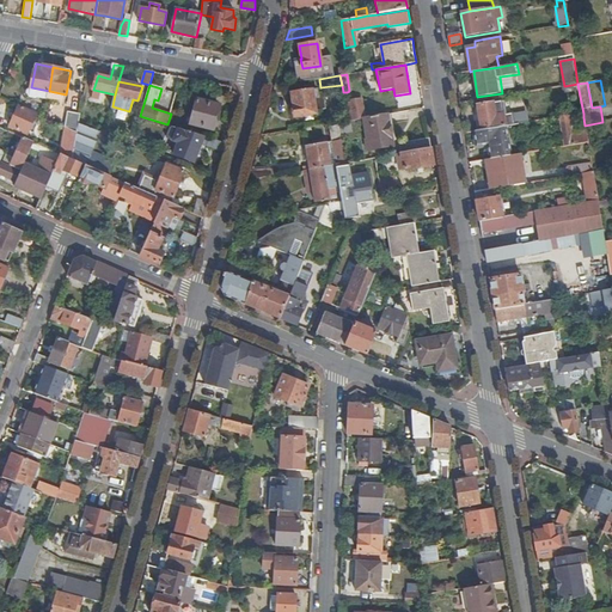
[(48,98),(49,91),(31,87),(28,89),(28,92),(28,93),(31,97),(36,98),(40,97),(48,98)]
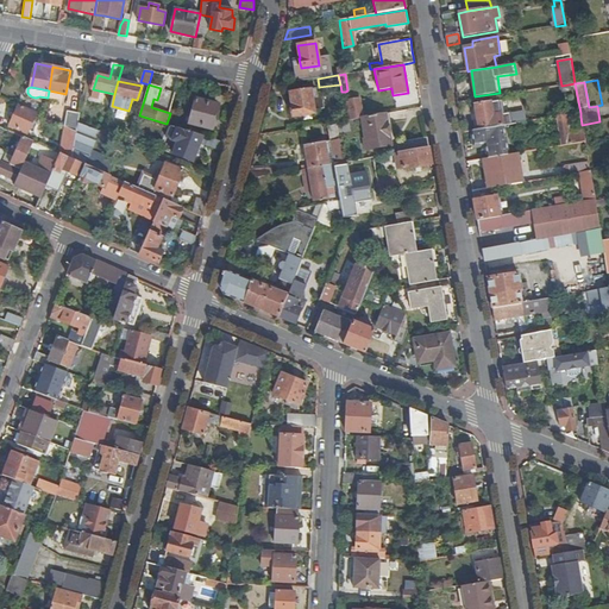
[(345,92),(350,119),(362,117),(363,117),(359,98),(369,98),(368,88),(347,90),(345,92)]
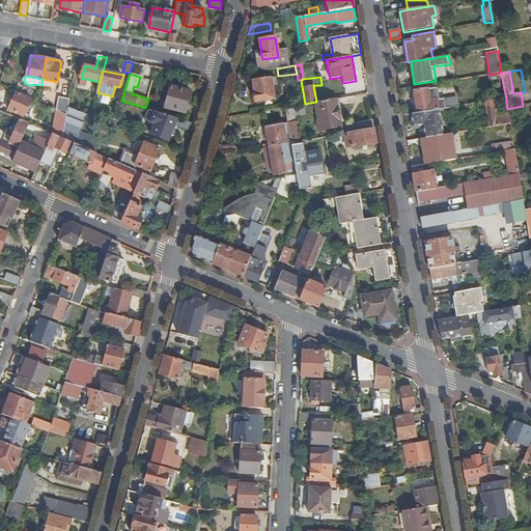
[(255,102),(274,99),(273,95),(282,93),(280,83),(272,84),(271,78),(252,81),(254,91),(253,91),(255,102)]
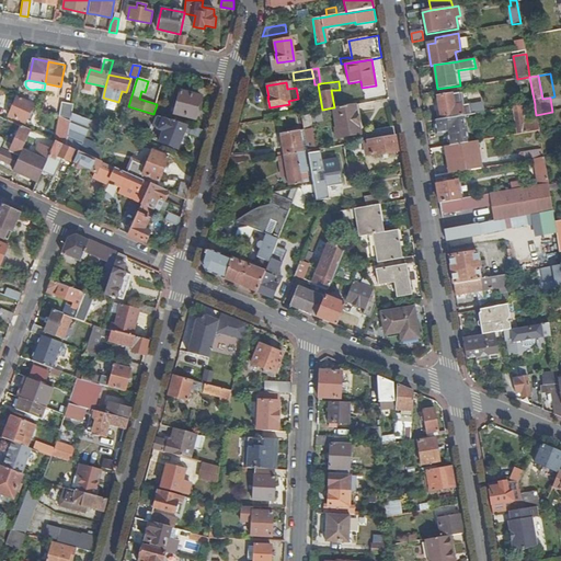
[(60,87),(45,83),(44,90),(59,92),(60,87)]
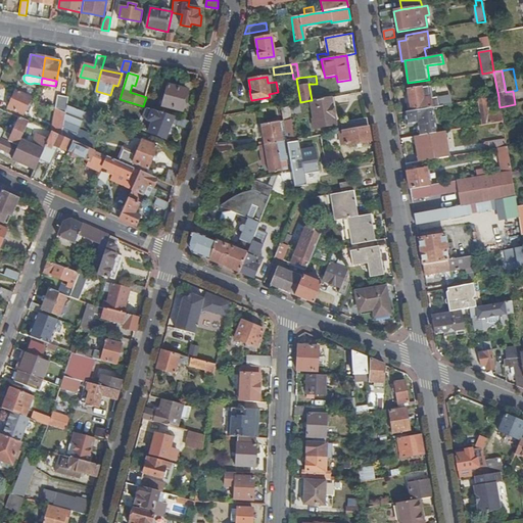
[(188,91),(169,86),(163,106),(183,111),(188,91)]
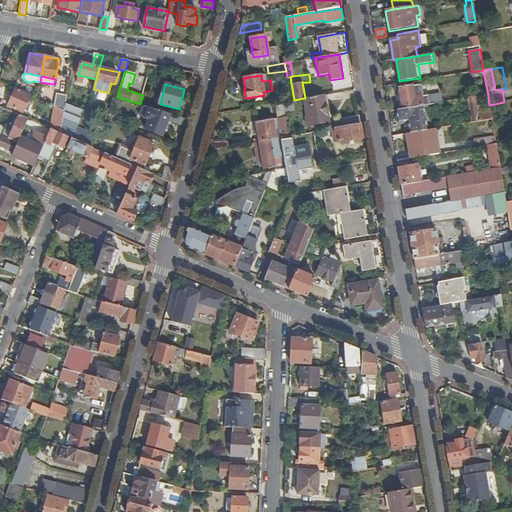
[(400,88),(403,109),(422,106),(442,102),(441,94),(425,97),(425,95),(416,97),(415,91),(413,91),(412,86),(400,88)]
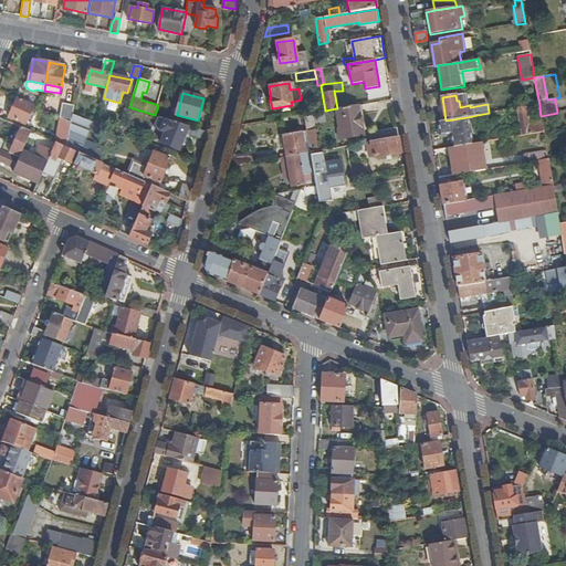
[(35,105),(18,98),(10,117),(27,125),(29,121),(31,122),(32,119),(30,118),(35,105)]
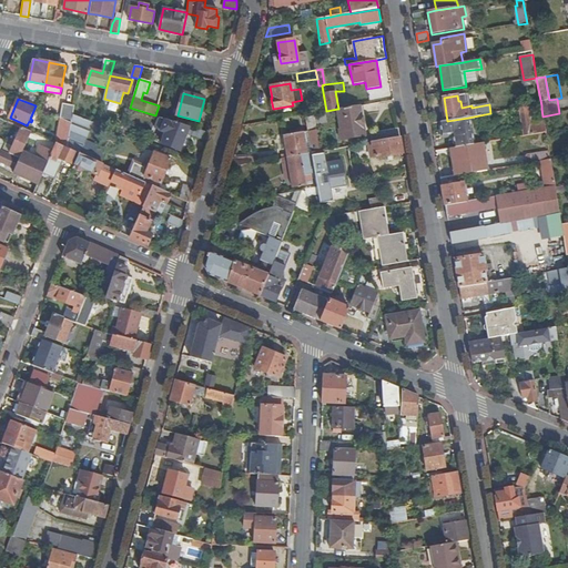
[(74,115),(75,102),(67,101),(63,119),(72,122),(74,115)]
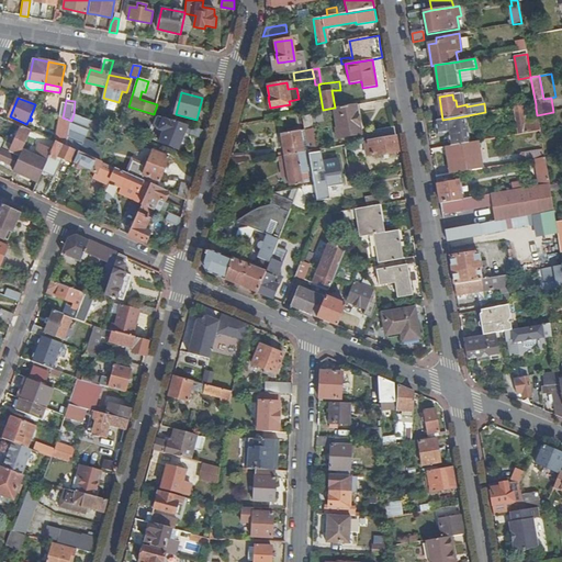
[(335,108),(334,108),(337,127),(336,127),(337,137),(361,133),(358,114),(360,113),(358,103),(335,108)]
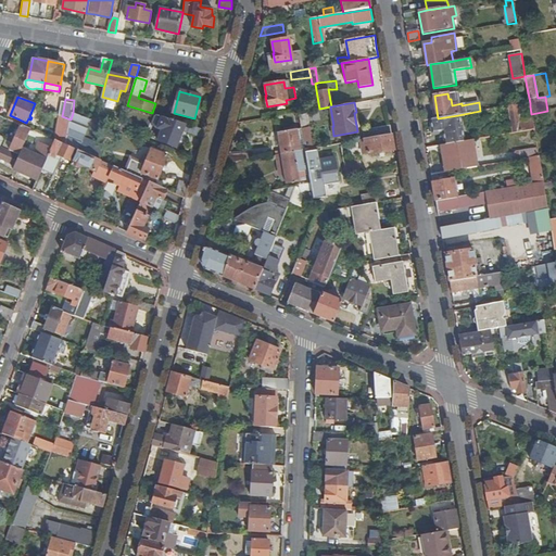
[(530,106),(530,103),(508,106),(513,133),(534,129),(532,118),(525,121),(522,108),(530,106)]
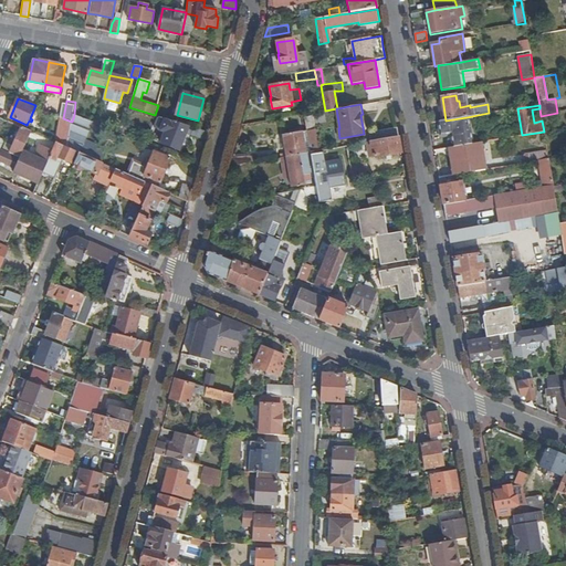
[(94,123),(74,115),(72,122),(71,128),(67,148),(80,154),(116,170),(124,173),(125,168),(129,159),(86,140),(94,123)]
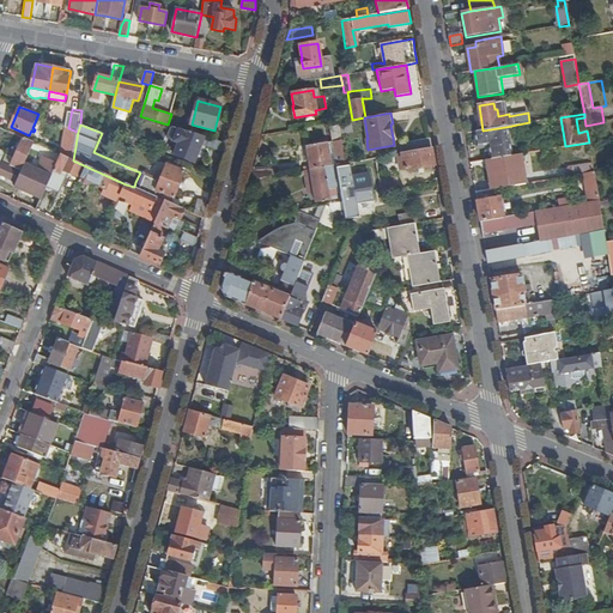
[(195,163),(201,145),(205,137),(173,127),(164,151),(195,163)]
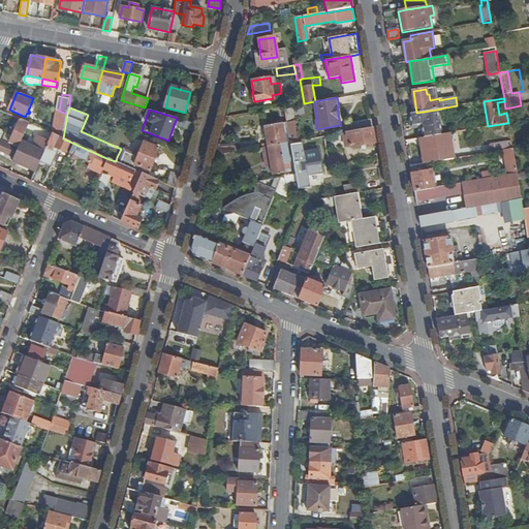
[(416,113),(410,114),(412,125),(423,123),(425,137),(440,134),(436,110),(416,113)]
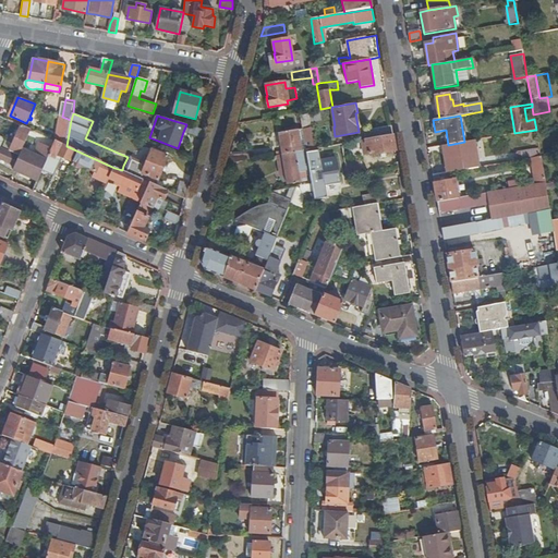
[(67,146),(70,126),(63,123),(60,143),(67,146)]
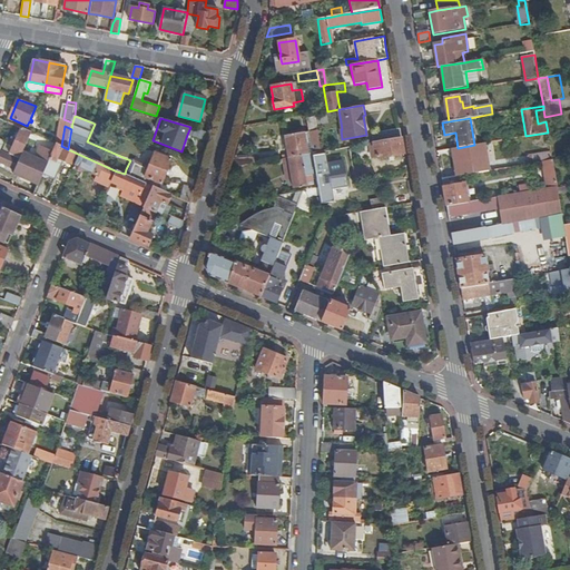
[(187,135),(206,140),(208,133),(197,129),(190,127),(187,135)]
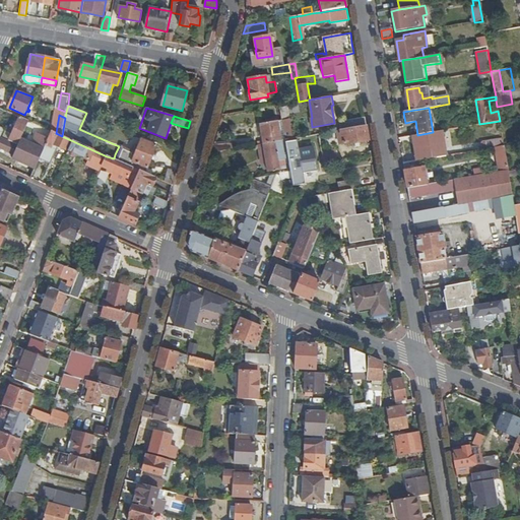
[(366,126),(365,117),(340,122),(341,130),(343,130),(366,126)]
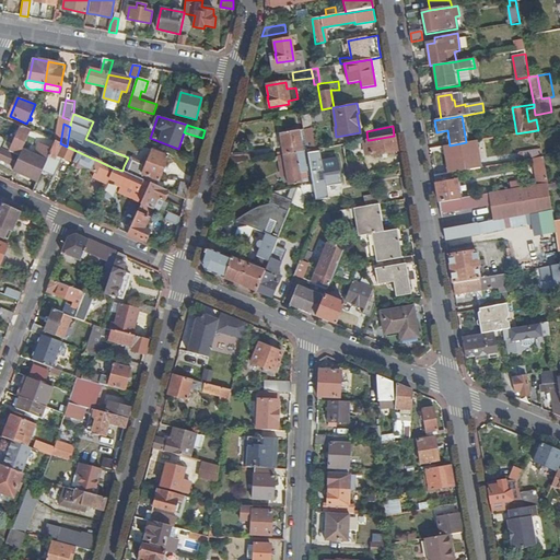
[(31,130),(22,127),(11,151),(20,155),(22,150),(31,130)]
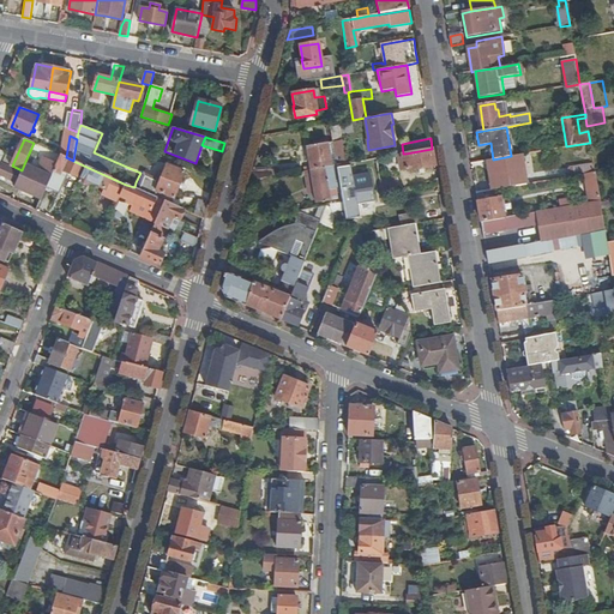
[(333,142),(337,164),(345,163),(342,140),(333,142)]
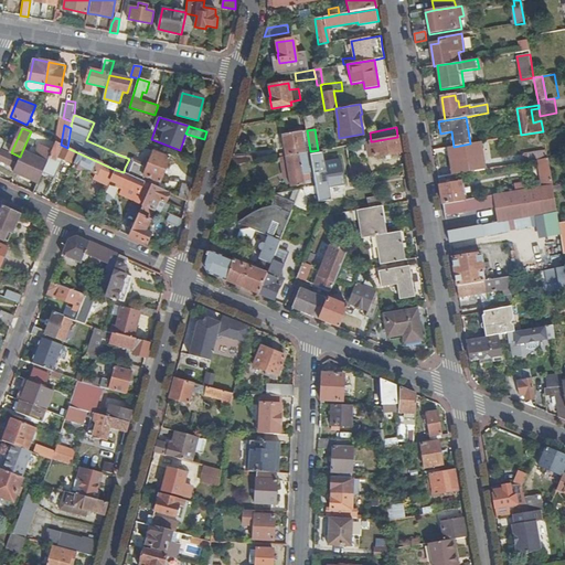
[(280,153),(280,157),(286,156),(306,152),(302,131),(283,135),(285,152),(280,153)]
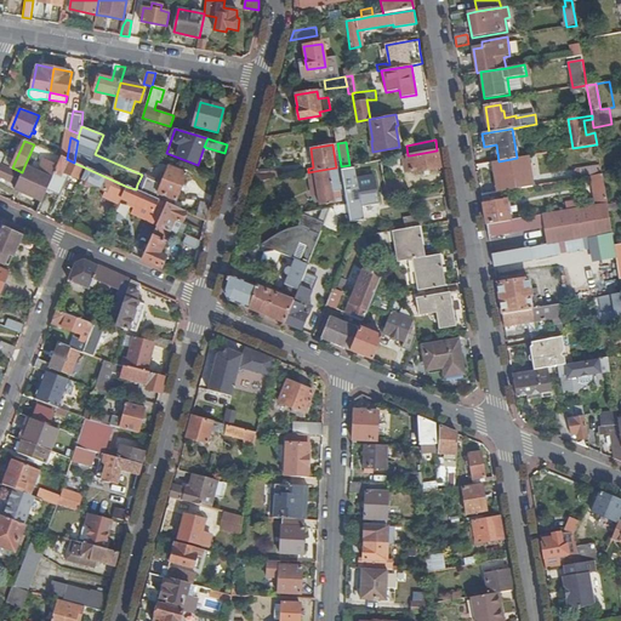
[(0,149),(0,176),(18,184),(16,189),(43,201),(47,189),(58,165),(46,160),(44,165),(41,165),(39,172),(24,166),(22,172),(12,167),(0,163),(5,152),(0,149)]
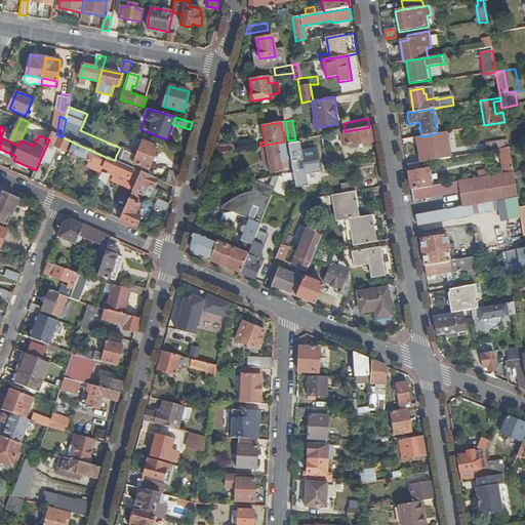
[(372,142),(369,127),(347,131),(349,146),(372,142)]
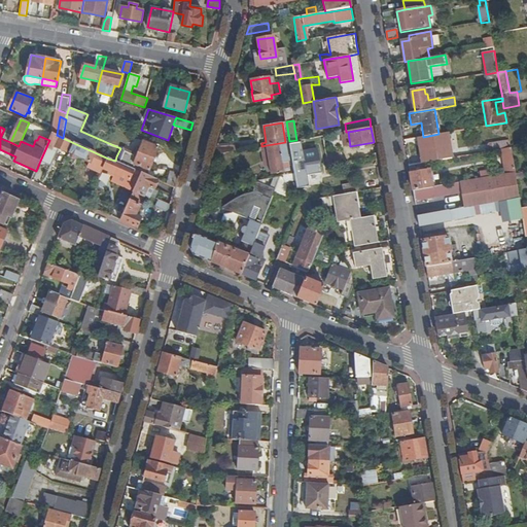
[(423,137),(422,137),(424,149),(421,150),(423,163),(452,159),(447,133),(438,134),(423,137)]
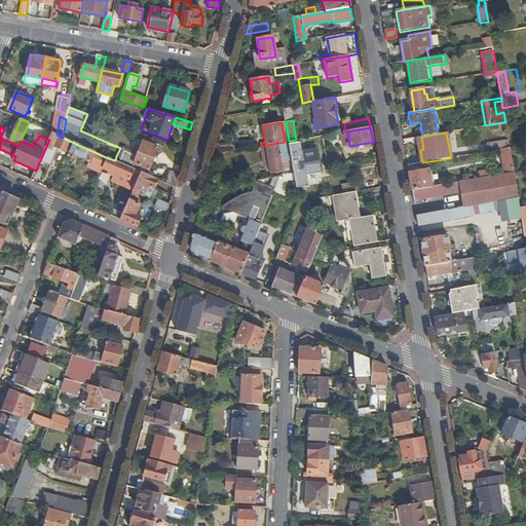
[(57,135),(52,134),(49,140),(40,160),(50,165),(59,148),(64,151),(59,161),(65,164),(68,156),(74,143),(63,138),(57,135)]
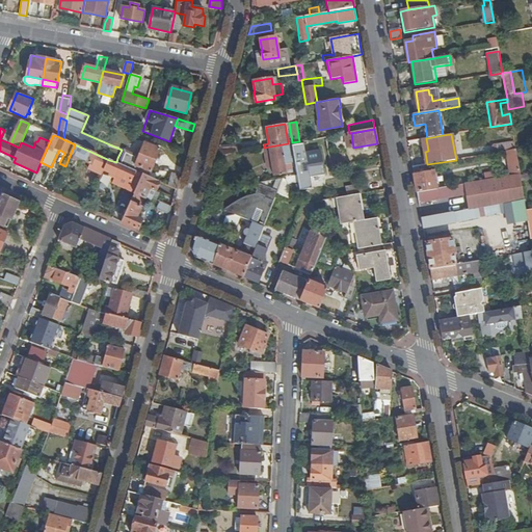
[(283,178),(290,186),(298,184),(299,190),(312,188),(310,177),(324,175),(320,151),(306,153),(303,140),(299,141),(292,142),(297,175),(283,178)]
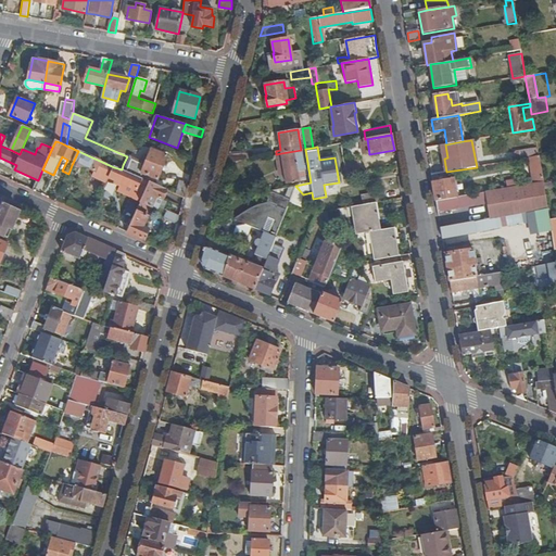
[(514,152),(516,160),(531,158),(539,155),(538,148),(514,152)]
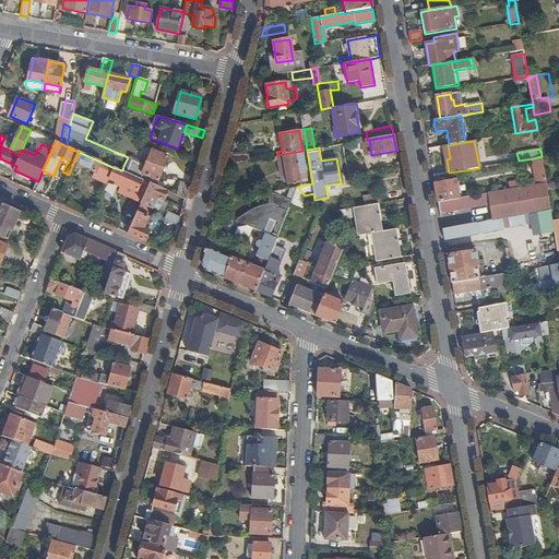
[(145,158),(143,165),(143,166),(145,166),(140,179),(152,183),(156,186),(158,181),(168,156),(152,150),(149,159),(145,158)]
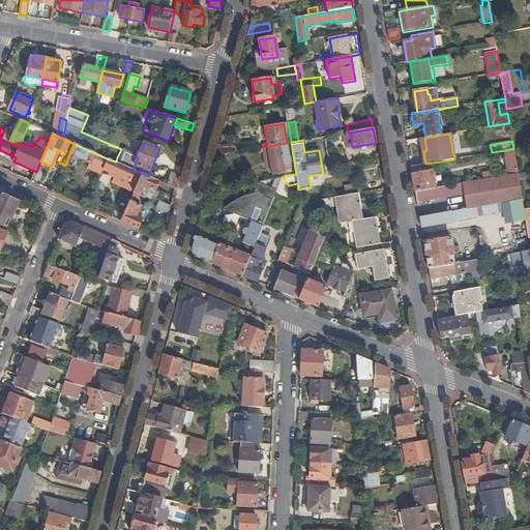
[(215,155),(221,154),(235,152),(233,143),(218,146),(215,155)]
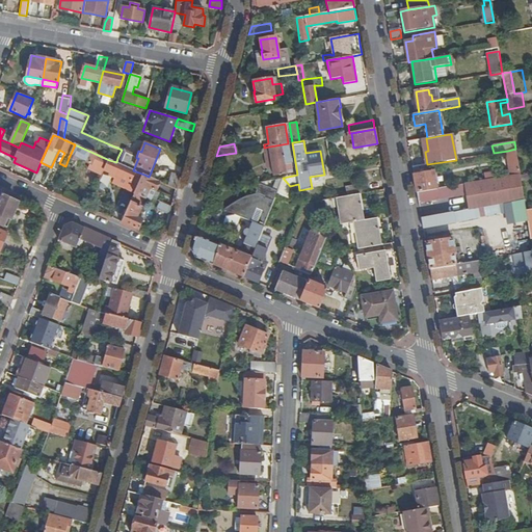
[(288,143),(269,147),(273,175),(293,171),(288,143)]
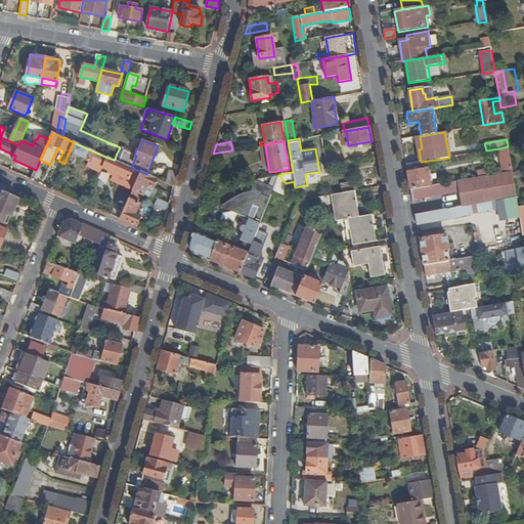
[(107,158),(74,142),(68,156),(77,160),(78,157),(90,162),(89,166),(101,172),(103,168),(107,158)]
